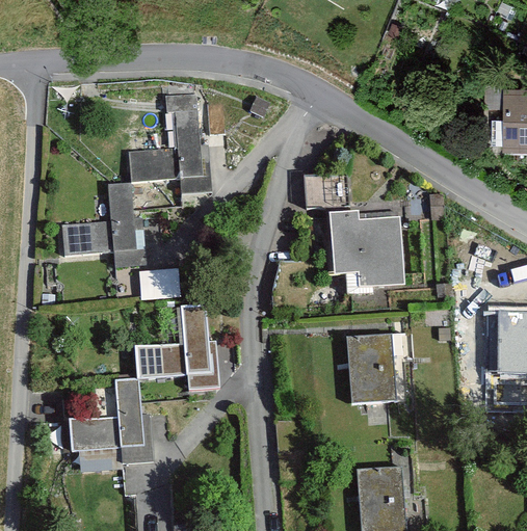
[(526,89),(506,88),(503,148),(526,149),(526,89)]
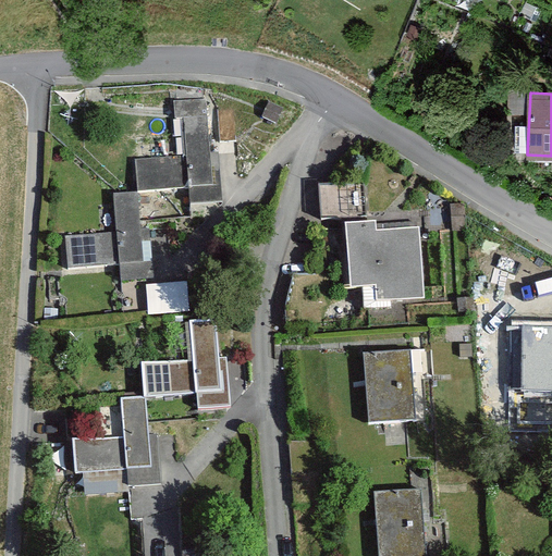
[(206,95),(175,97),(176,118),(179,115),(209,113),(206,95)]
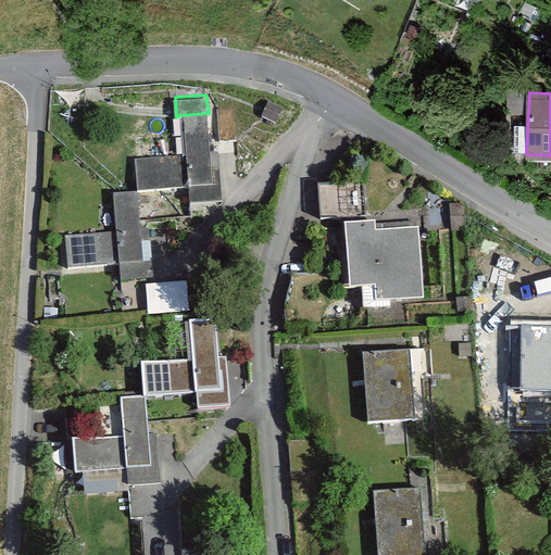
[(211,153),(209,113),(178,115),(180,151),(133,153),(135,188),(111,189),(113,228),(64,230),(66,266),(116,263),(116,279),(145,278),(140,192),(189,189),(189,199),(223,197),(221,152),(211,153)]
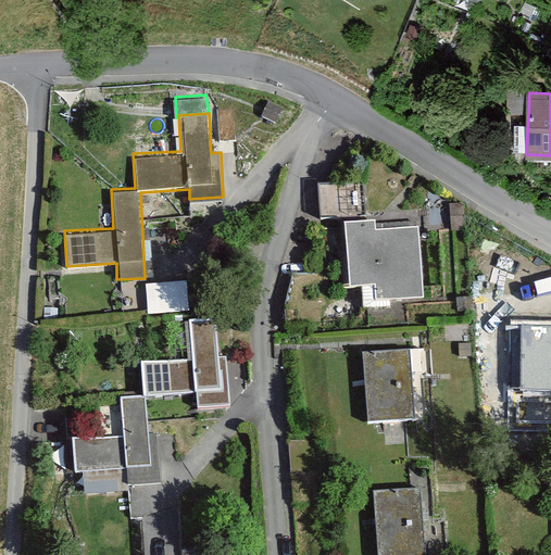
[(367,180),(322,184),(323,216),(370,214),(367,180)]
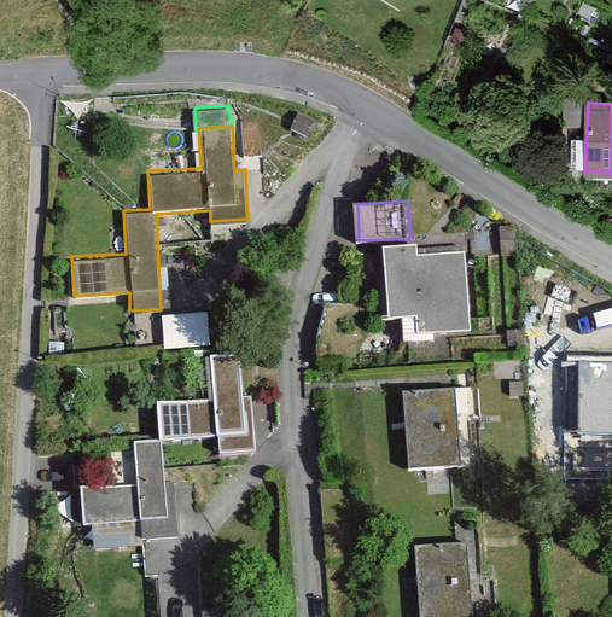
[(417,244),(382,246),(388,320),(419,318),(420,329),(471,325),(465,254),(417,257),(417,244)]
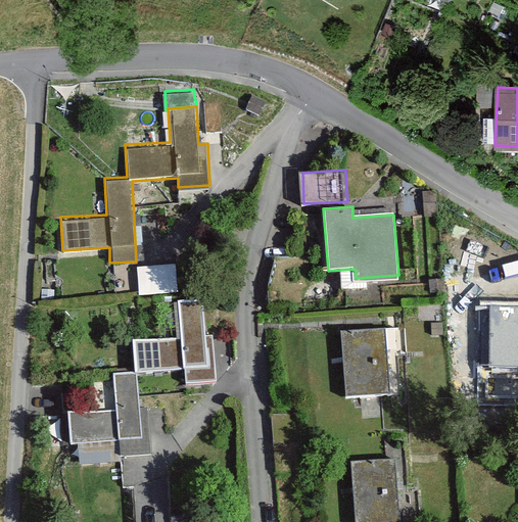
[(186,265),(137,268),(138,295),(188,292),(186,265)]
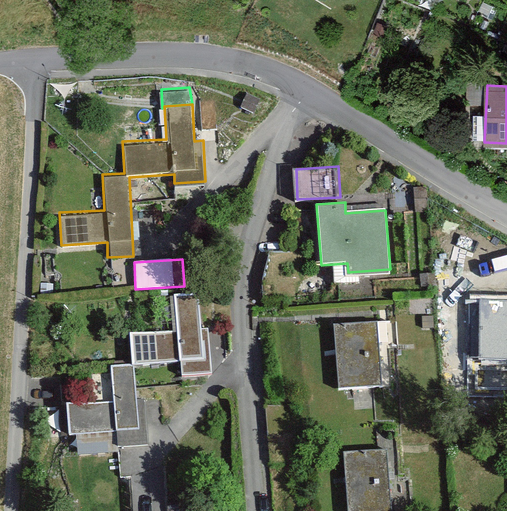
[(201,295),(175,296),(177,330),(134,332),(134,362),(179,358),(180,381),(219,378),(216,312),(202,313),(201,295)]
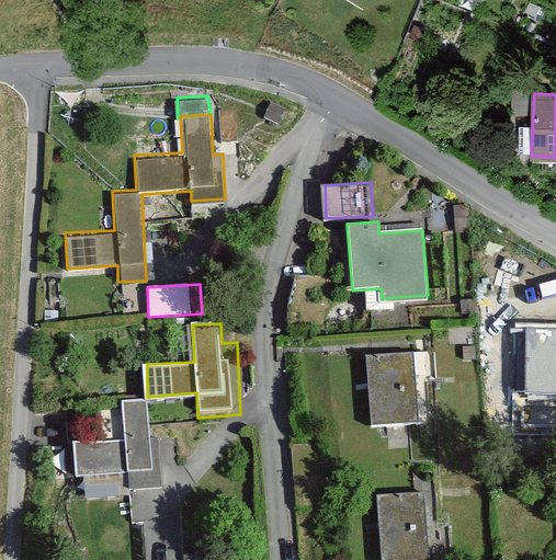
[(555,328),(524,329),(523,395),(555,395),(555,328)]
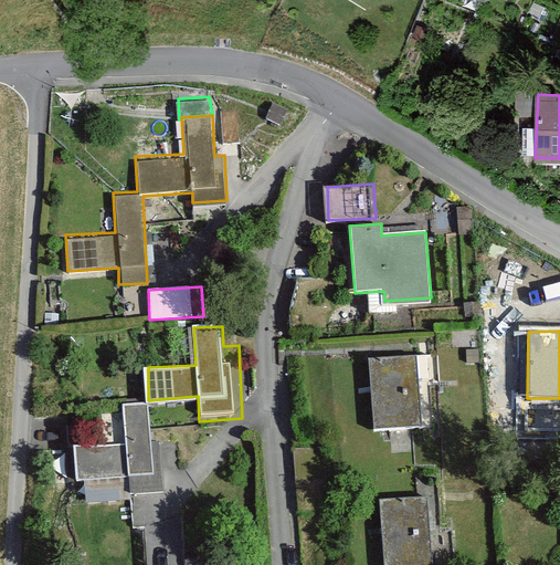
[(421,355),(377,358),(381,426),(426,422),(421,355)]
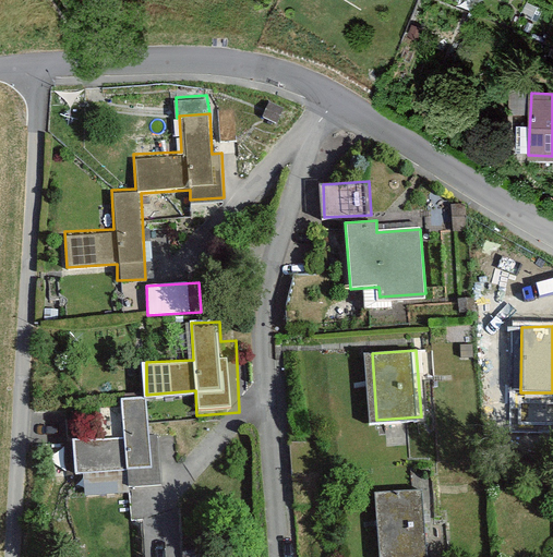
[(148,436),(146,395),(119,396),(121,433),(69,436),(71,474),(122,471),(122,485),(160,483),(158,436),(148,436)]
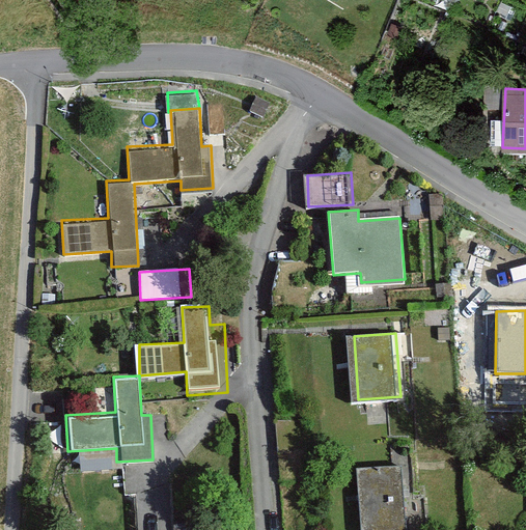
[(408,529),(405,466),(363,468),(366,529),(408,529)]
